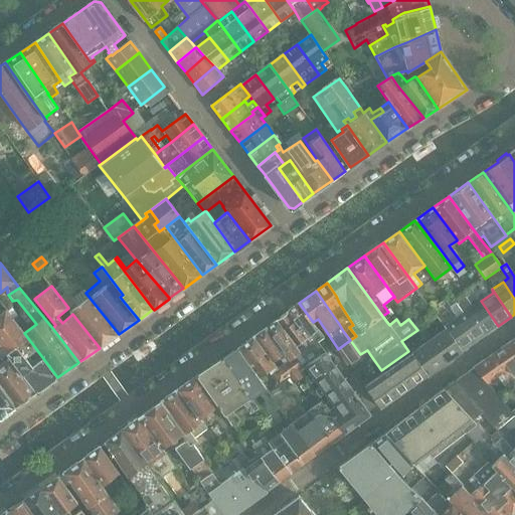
[(77,305),(70,312),(72,314),(100,348),(119,334),(86,293),(74,301),(77,305)]
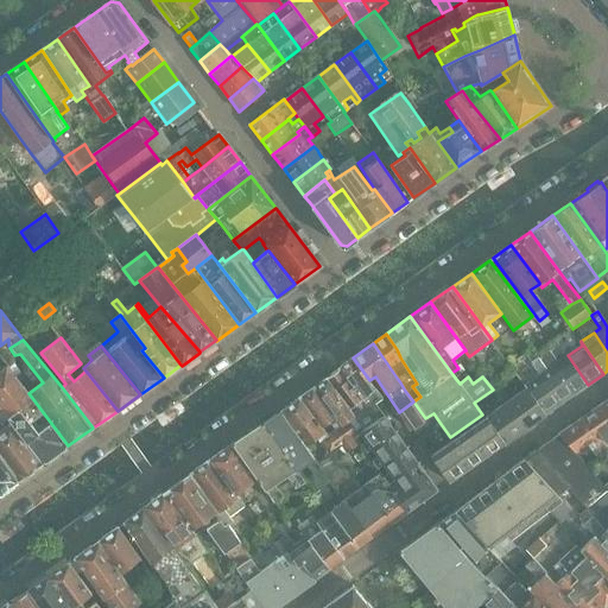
[(548,350),(537,358),(546,371),(552,366),(572,396),(588,385),(568,355),(557,362),(548,350)]
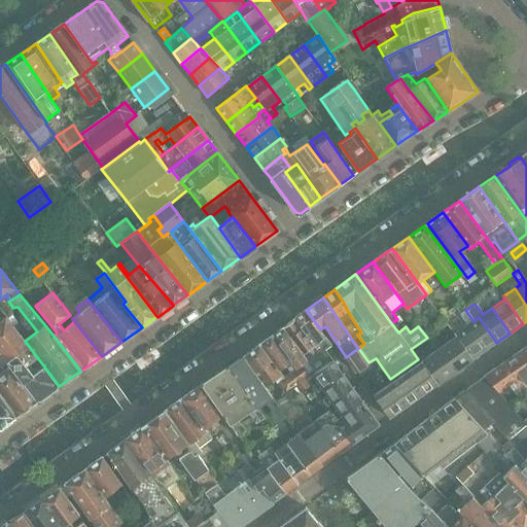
[(324,337),(319,330),(320,329),(306,310),(305,311),(294,318),(320,353),(324,349),(330,345),(324,337)]
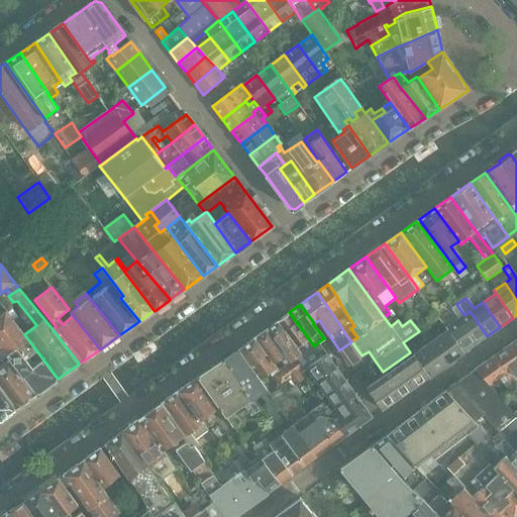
[(0,315),(0,345),(36,394),(58,379),(24,334),(6,311),(0,315)]
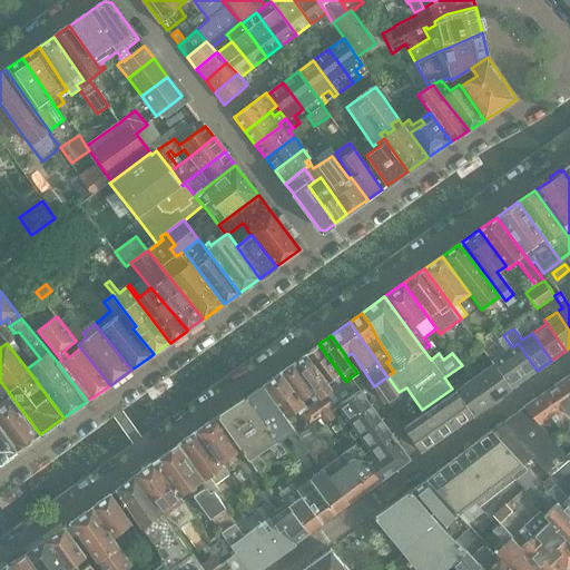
[(512,347),(504,352),(524,380),(537,371),(518,343),(512,347)]
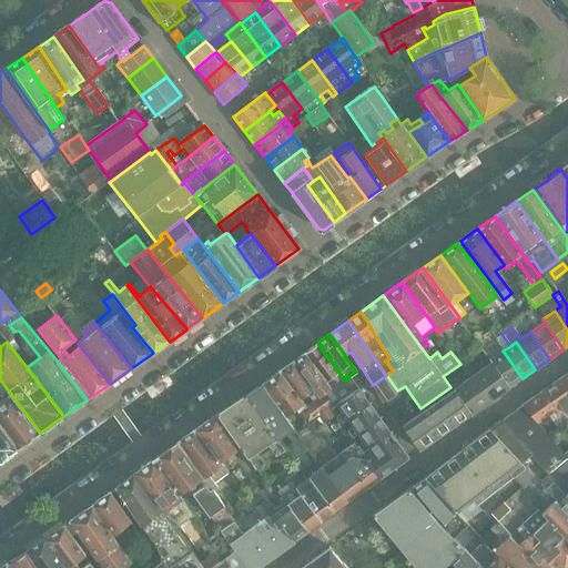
[(358,388),(350,376),(345,381),(317,343),(307,352),(343,399),(358,388)]
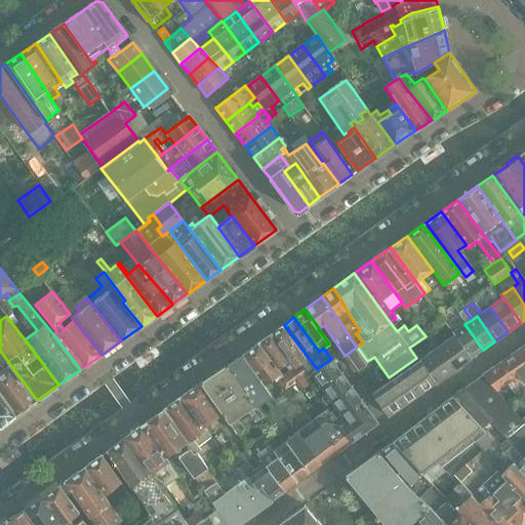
[(465,324),(453,332),(471,358),(483,350),(465,324)]
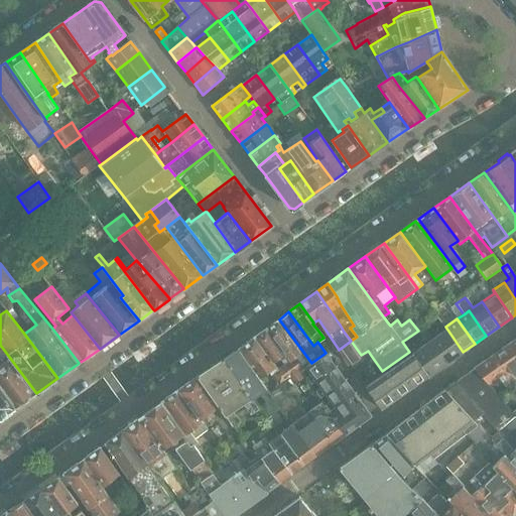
[(266,329),(289,360),(278,368),(273,372),(283,386),(289,382),(292,387),(304,378),(305,374),(302,369),(311,363),(279,319),(266,329)]
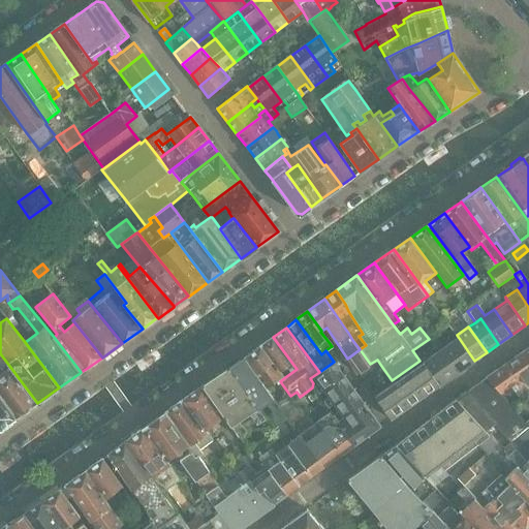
[(456,336),(457,337),(440,349),(457,373),(474,361),(457,335),(456,336)]
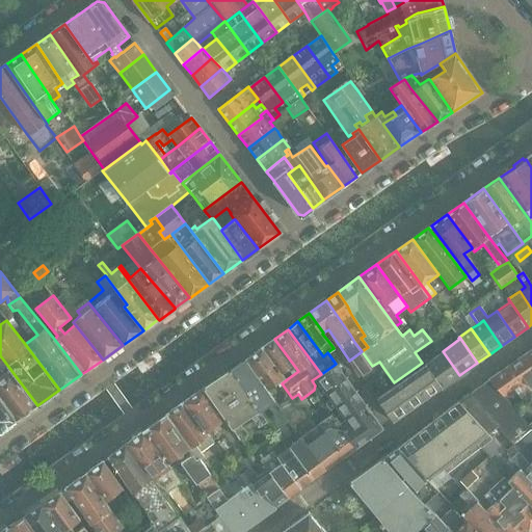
[(262,347),(287,379),(298,371),(274,339),(262,347)]
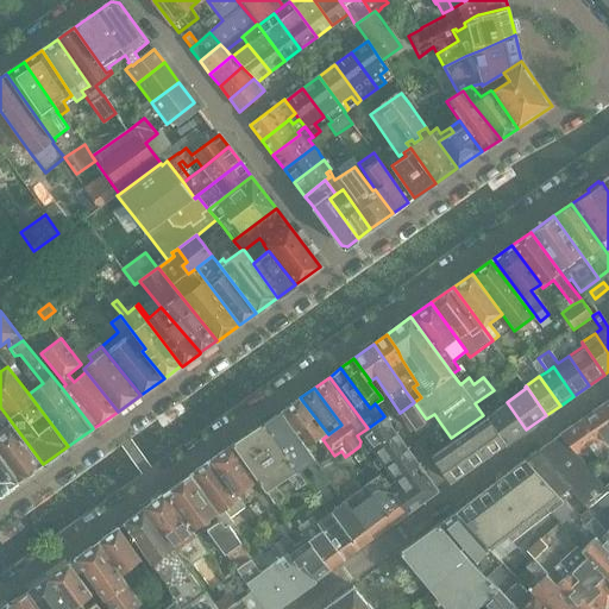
[(322,439),(328,434),(300,397),(281,413),(314,460),(321,470),(324,473),(345,457),(341,451),(334,456),(322,439)]
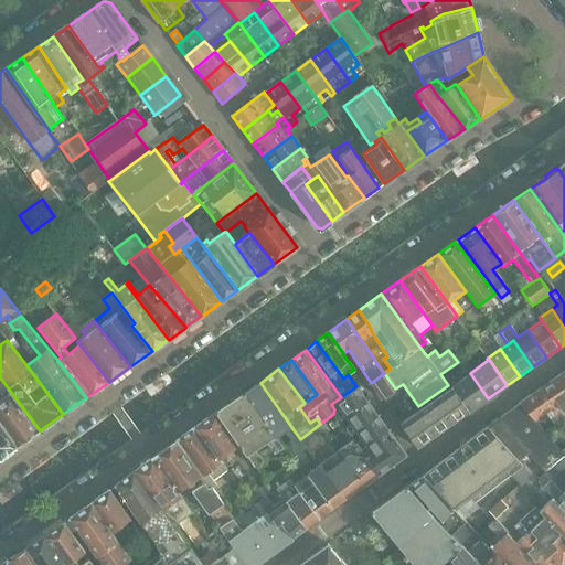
[(384,373),(371,383),(382,398),(395,388),(384,373)]
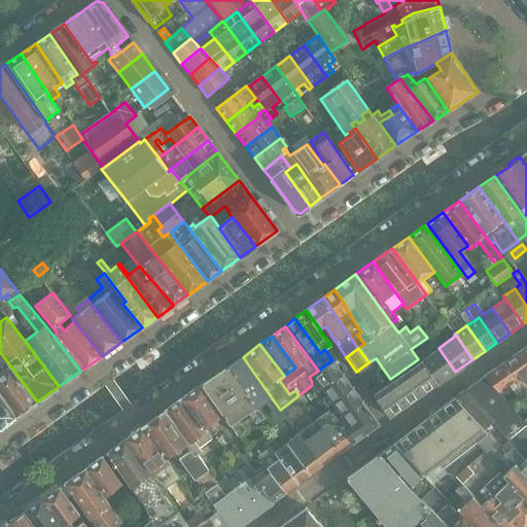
[(438,348),(421,360),(437,384),(455,372),(438,348)]
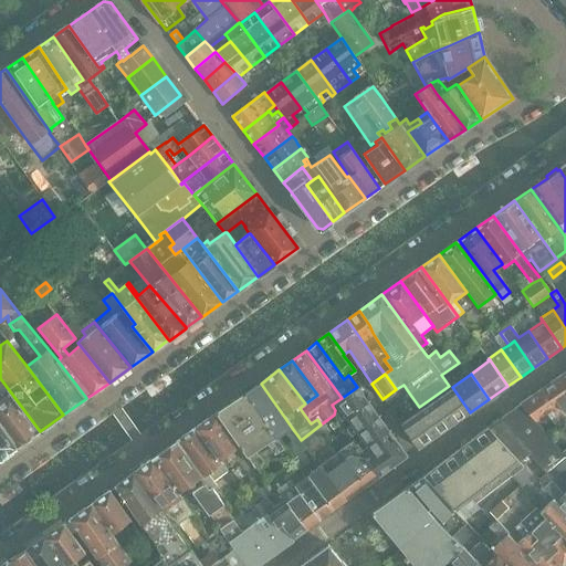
[(0,426),(17,448),(40,431),(0,378),(0,426)]
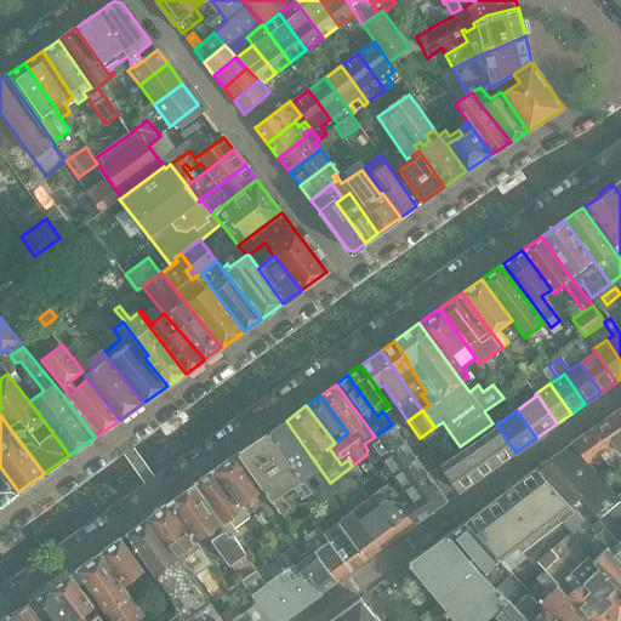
[(620,428),(611,415),(593,428),(613,457),(619,453),(613,445),(620,439),(620,428)]
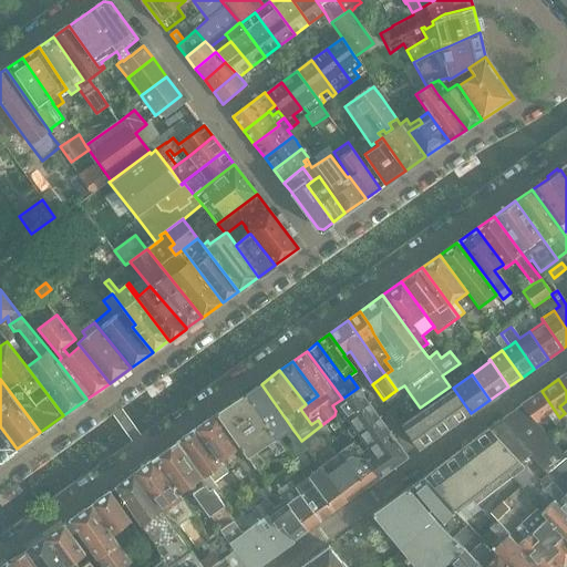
[(261,384),(246,394),(278,440),(292,429),(261,384)]
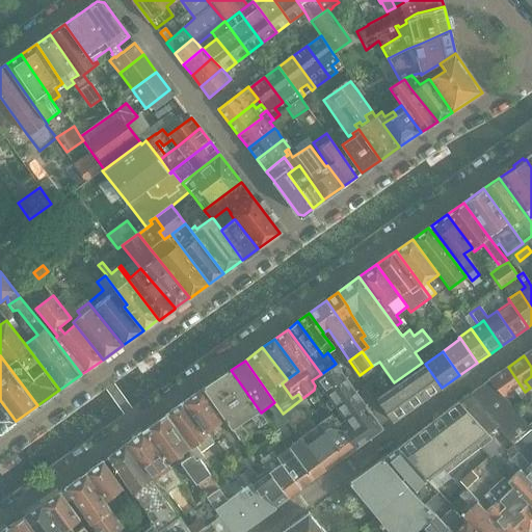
[(372,366),(360,375),(365,382),(383,368),(379,362),(372,366)]
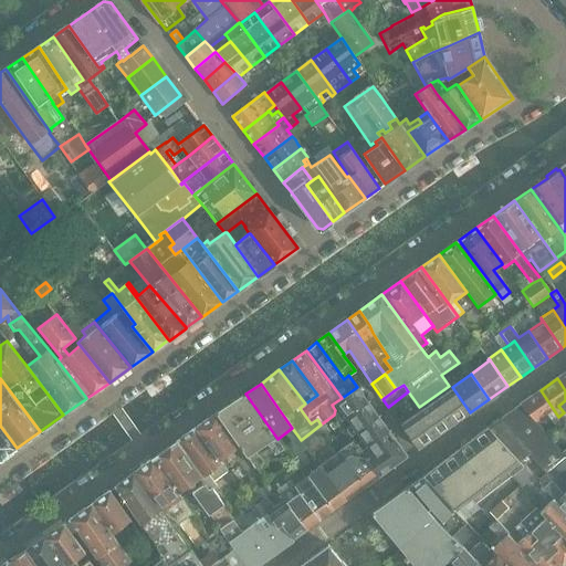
[(332,405),(335,410),(334,415),(338,420),(367,400),(357,387),(342,398),(332,405)]
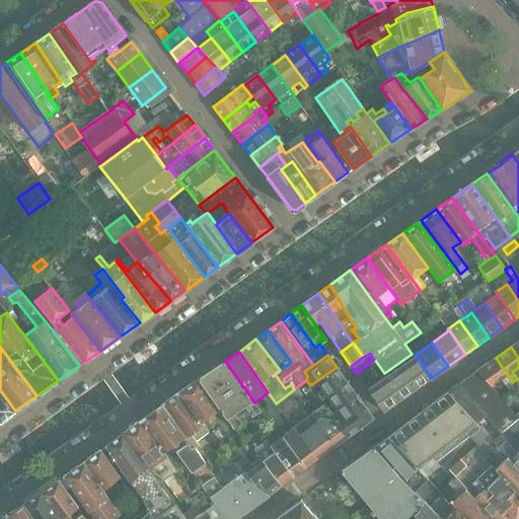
[(415,357),(367,390),(383,413),(431,378),(415,355),(414,356),(415,357)]
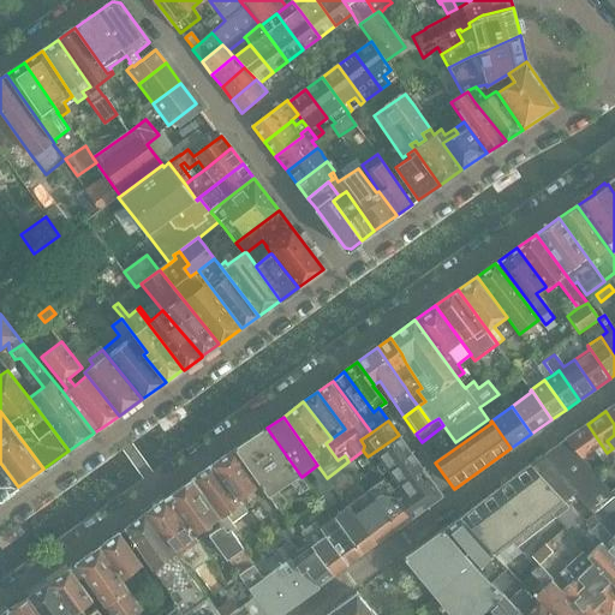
[(587,424),(567,439),(583,458),(592,451),(593,452),(599,448),(604,454),(607,453),(587,424)]
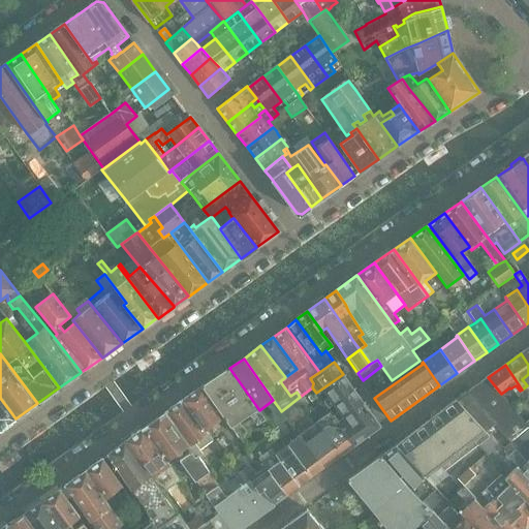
[(238,406),(235,411),(241,419),(234,425),(241,436),(247,431),(240,422),(249,414),(257,425),(266,418),(265,418),(258,410),(259,410),(229,368),(217,376),(238,406)]
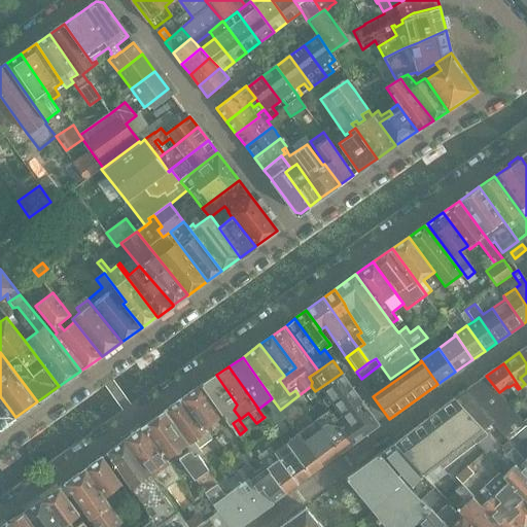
[(342,373),(315,391),(323,402),(349,384),(342,373)]
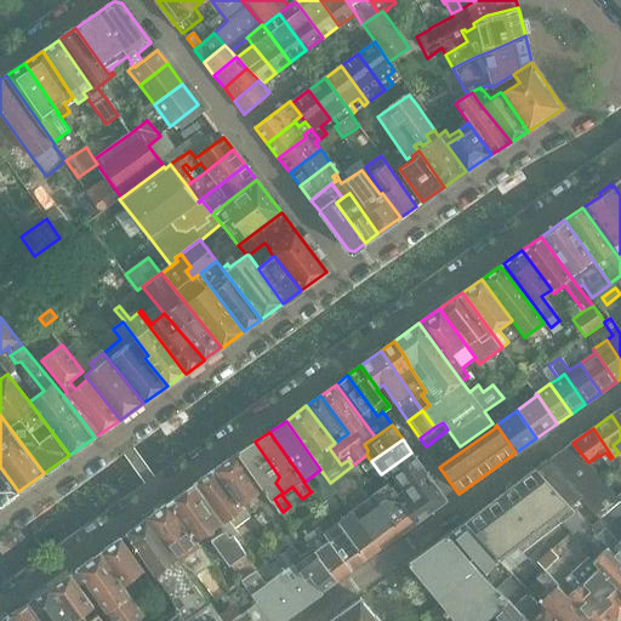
[(275,483),(279,477),(255,442),(240,451),(274,499),(283,493),(275,483)]
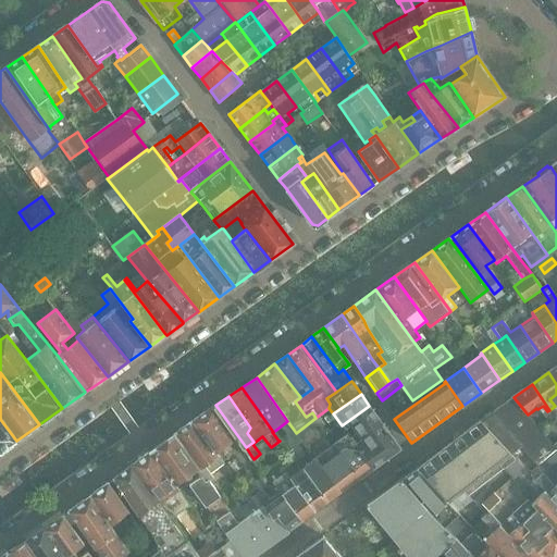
[(514,397),(481,419),(515,461),(518,458),(516,457),(515,458),(511,456),(521,447),(525,452),(544,436),(528,416),(528,415),(514,397)]
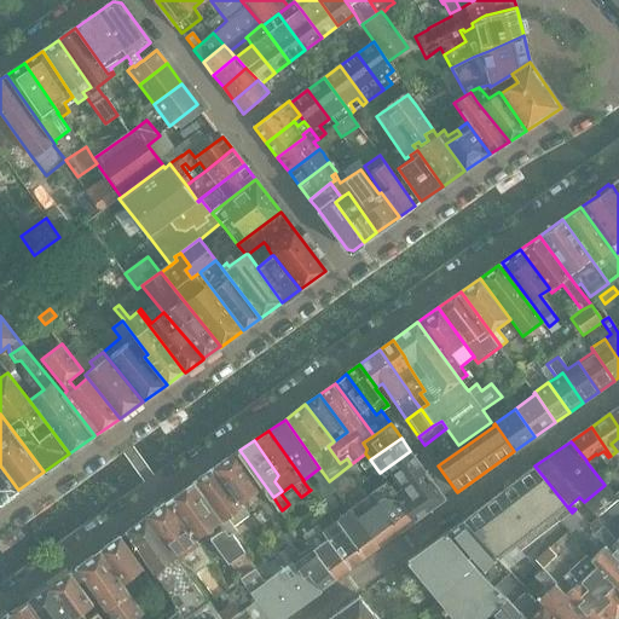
[(282,510),(273,497),(239,450),(237,452),(220,464),(236,487),(246,501),(261,489),(279,513),(282,510)]
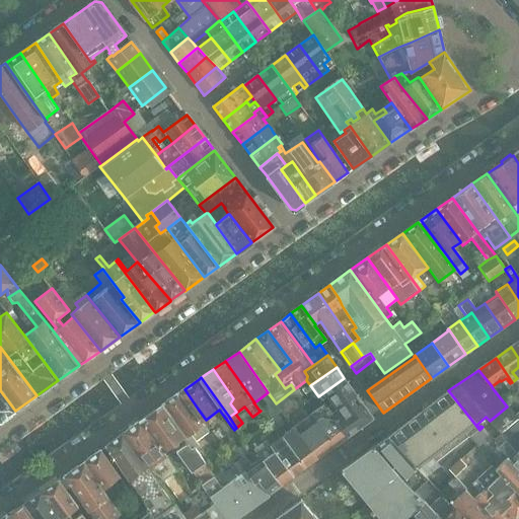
[(344,378),(318,396),(325,409),(353,389),(344,378)]
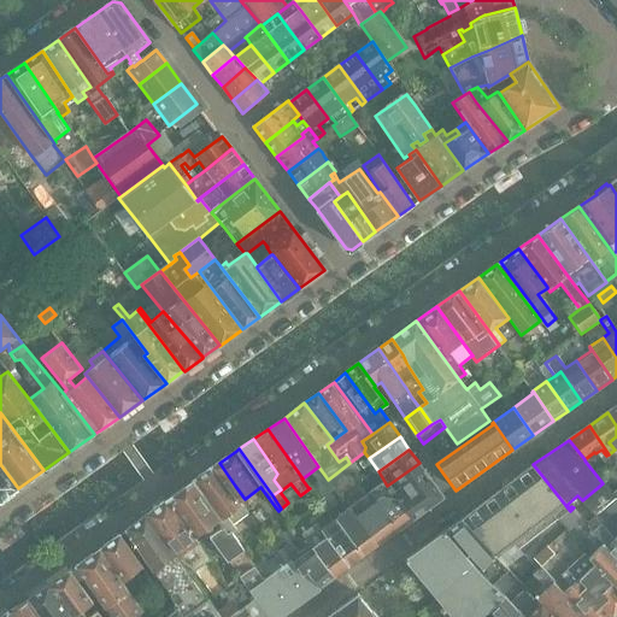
[(228,529),(212,539),(229,563),(242,552),(245,550),(235,538),(240,534),(234,526),(248,515),(240,504),(245,499),(235,486),(219,463),(198,479),(228,521),(224,524),(228,529)]
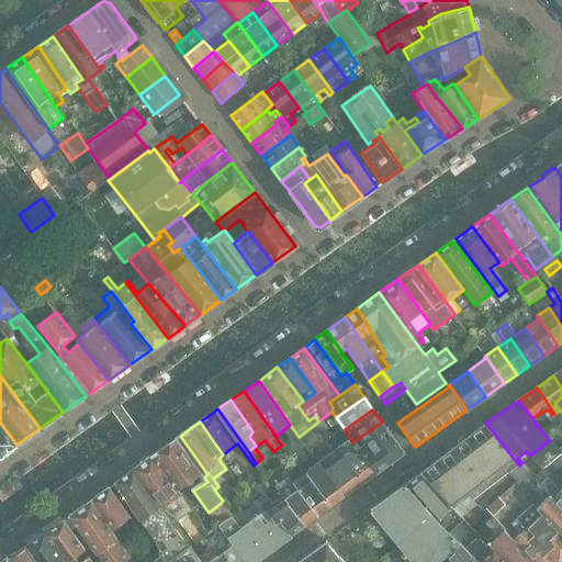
[(0,457),(17,445),(0,423),(0,457)]
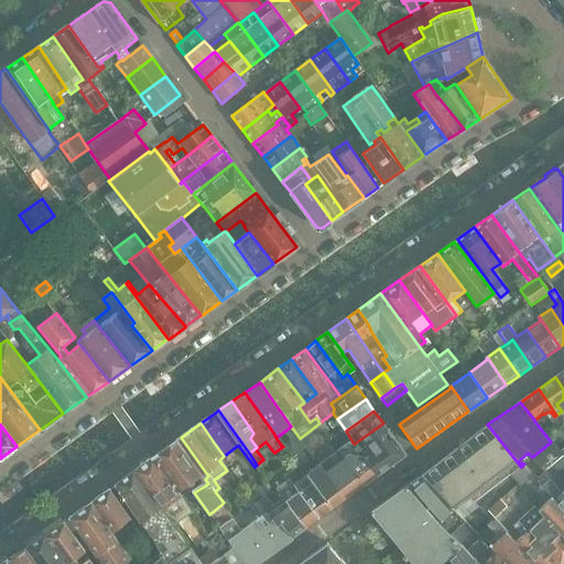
[(478,505),(476,502),(510,475),(521,467),(487,424),(485,426),(422,475),(463,518),(466,521),(479,509),(478,505)]
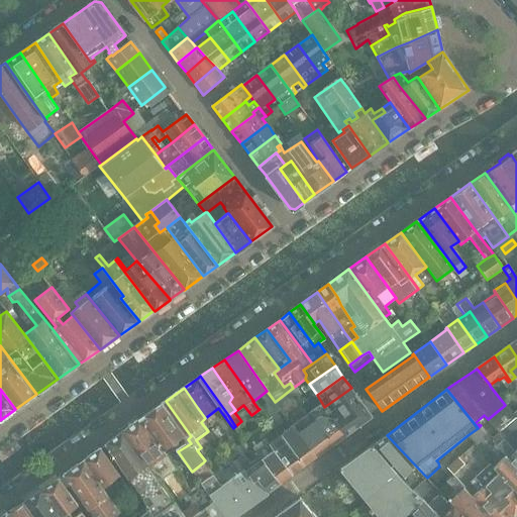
[(273,399),(259,409),(260,409),(267,420),(281,410),(275,402),(273,399)]
